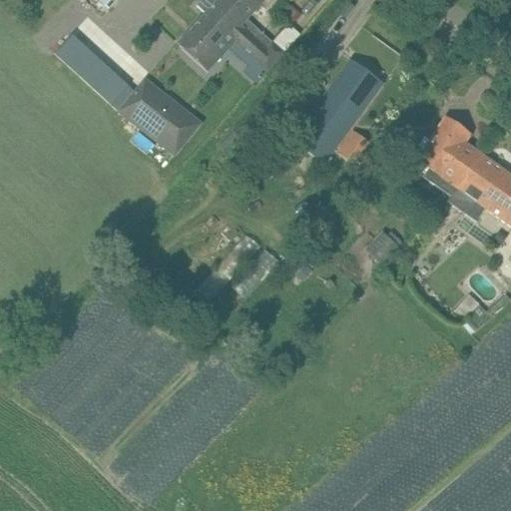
[(218,0),(217,2),(234,17),(226,26),(238,38),(237,40),(270,69),(286,52),(274,41),(269,47),(243,24),(265,0),(218,0)]
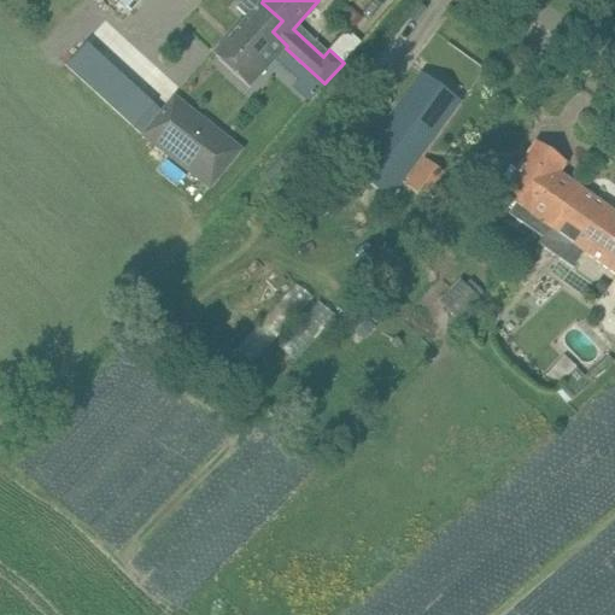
[(216,53),(252,86),(286,48),(287,46),(273,31),(282,21),(262,3),(216,53)]
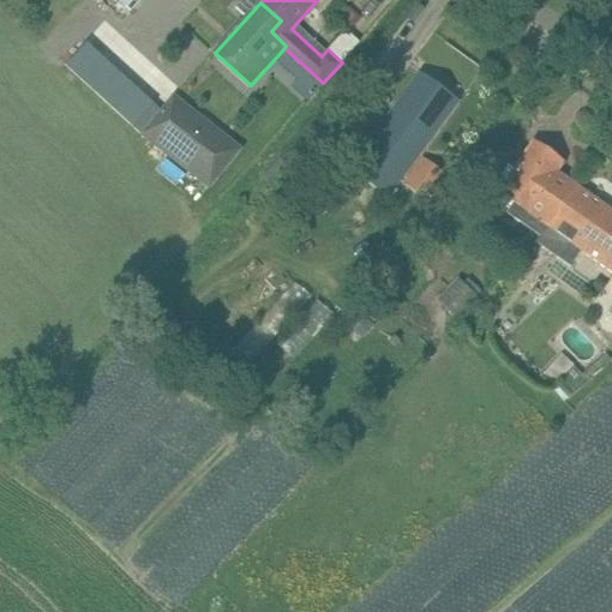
[(88,40),(66,65),(142,133),(162,108),(88,40)]
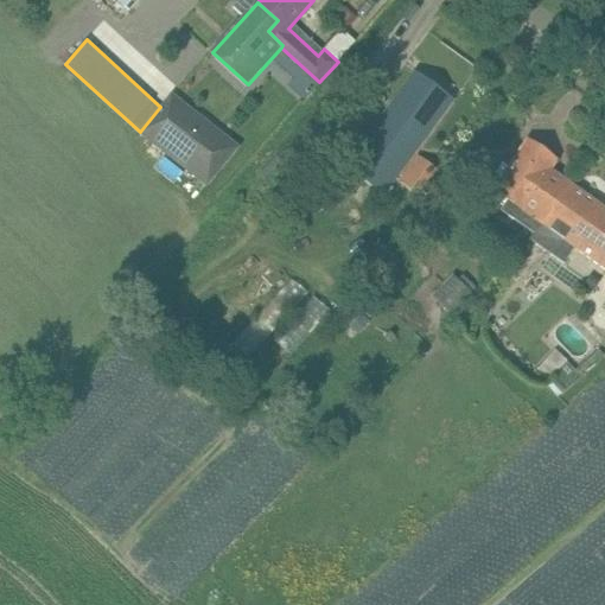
[(397,100),(350,165),(386,191),(397,176),(421,144),(453,99),(450,96),(416,72),(397,100)]
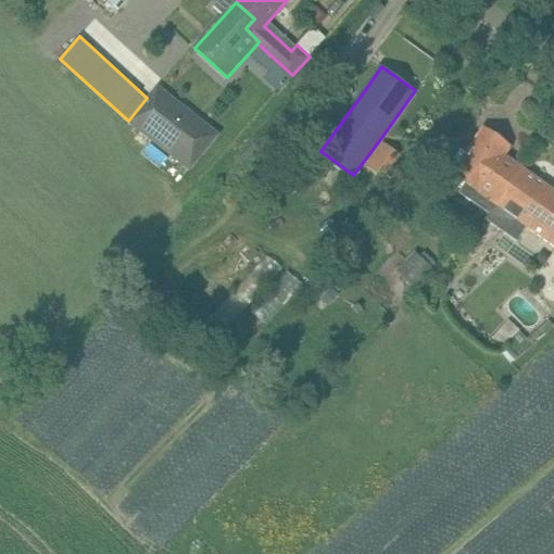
[(128,121),(190,170),(221,134),(158,84),(147,98),(128,121)]
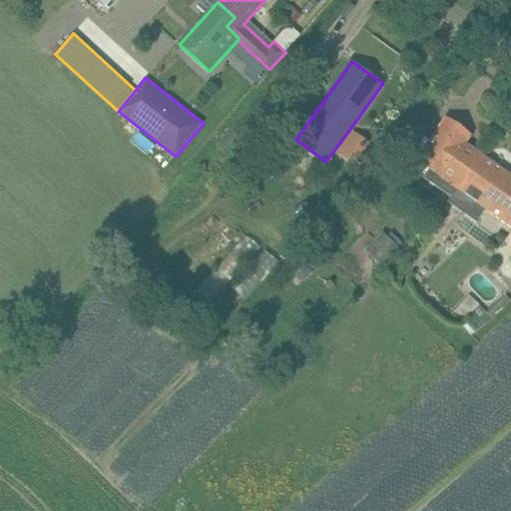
[(426,132),(410,153),(442,176),(436,184),(453,196),(460,188),(484,154),(466,142),(472,134),(448,116),(438,130),(436,133),(433,137),(426,132)]
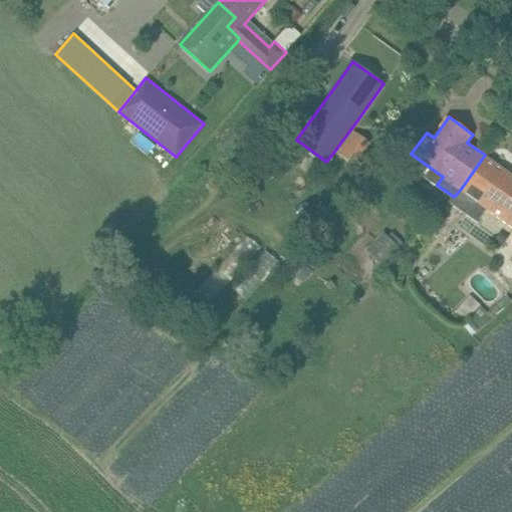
[(454,197),(450,201),(479,222),(488,209),(511,225),(511,174),(485,155),(461,189),(454,197)]
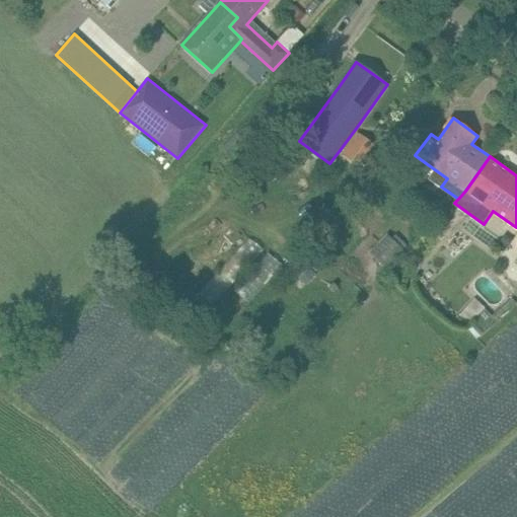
[(387,230),(370,251),(387,266),(404,244),(387,230)]
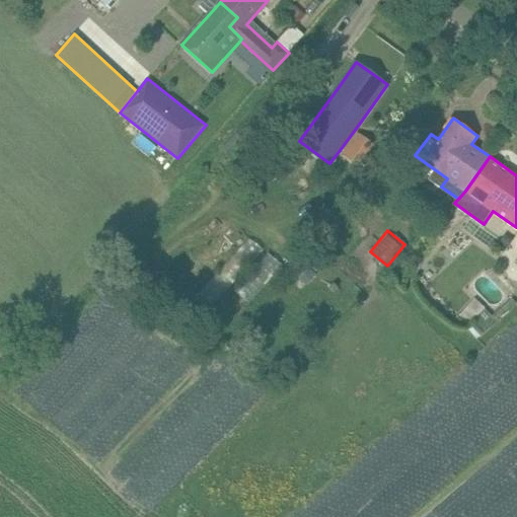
[(205,288),(218,299),(262,246),(248,235),(205,288)]
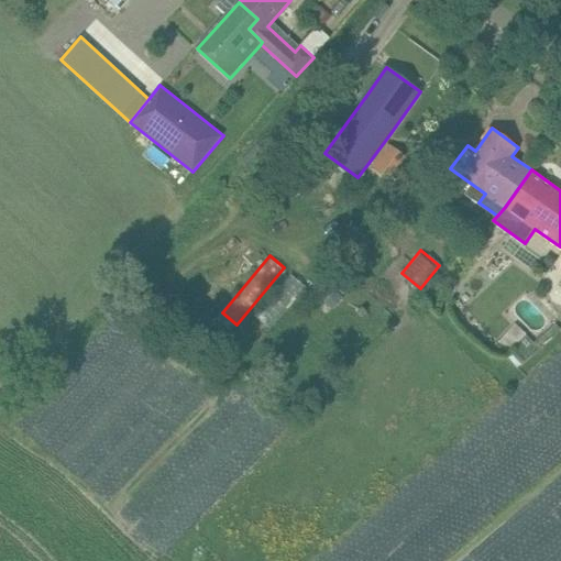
[(293,274),(256,314),(271,326),(306,287),(293,274)]
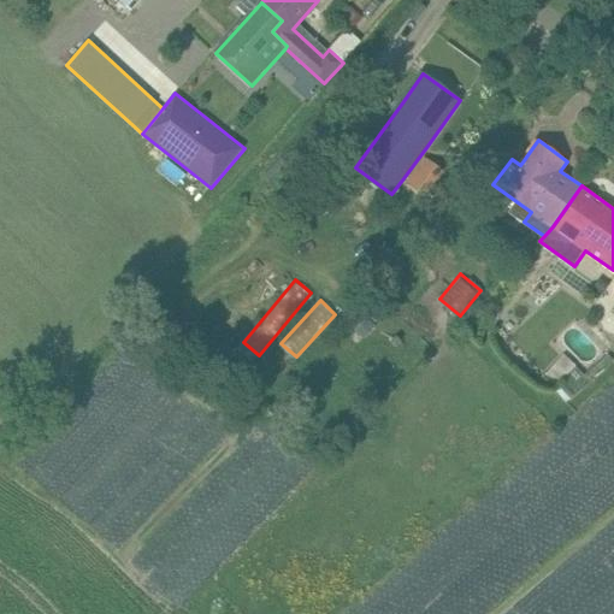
[(568,395),(588,382),(567,353),(548,366),(568,395)]
